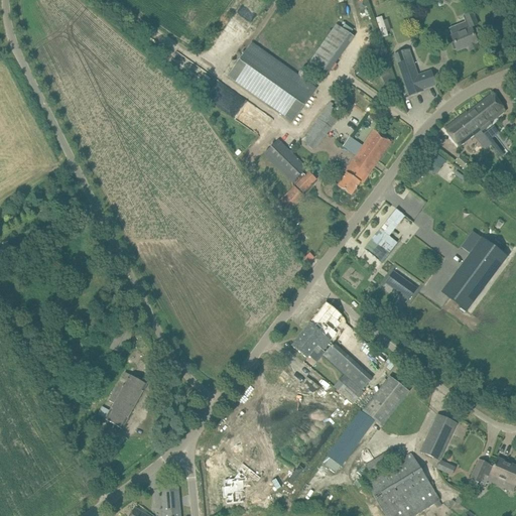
[(454,42),(452,43),(454,50),(457,49),(458,50),(469,46),(470,50),(477,47),(475,43),(477,42),(475,38),(473,33),(472,31),(471,27),(476,25),(471,13),(465,15),(467,22),(465,22),(460,24),(463,32),(453,36),(452,36),(454,41),(454,42)]
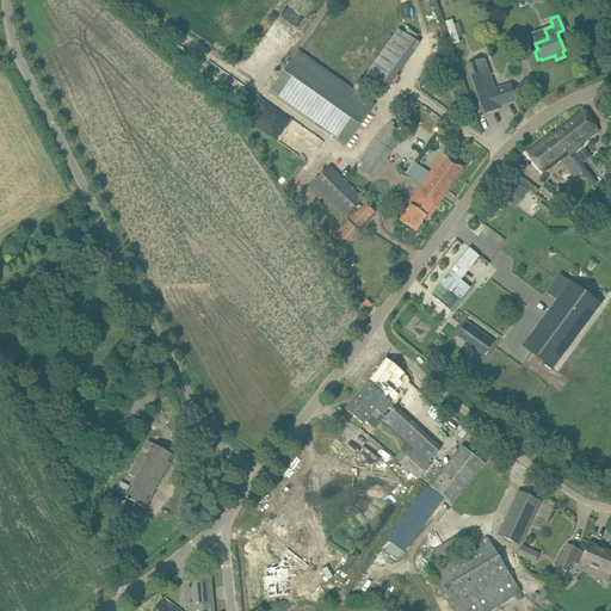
[(397,28),(365,76),(388,91),(420,42),(397,28)]
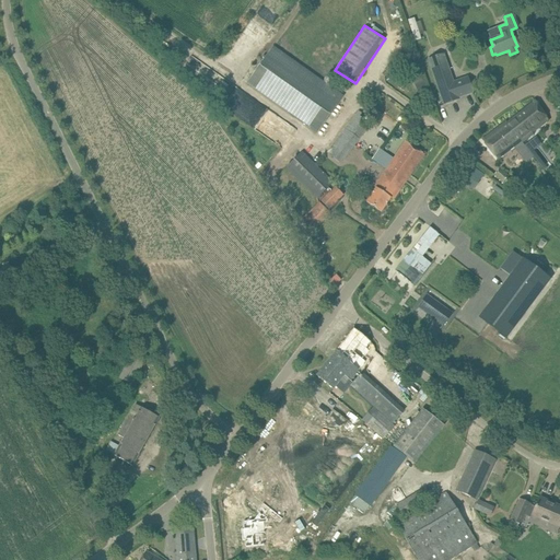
[(317,135),(343,96),(272,46),(246,84),(317,135)]
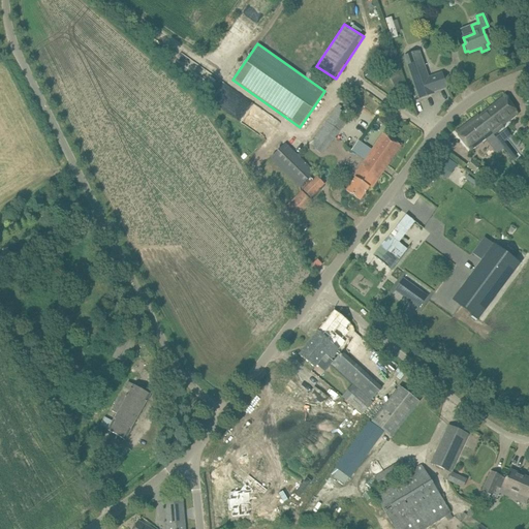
[(415,89),(419,99),(446,88),(443,79),(441,72),(428,76),(419,51),(402,57),(415,89)]
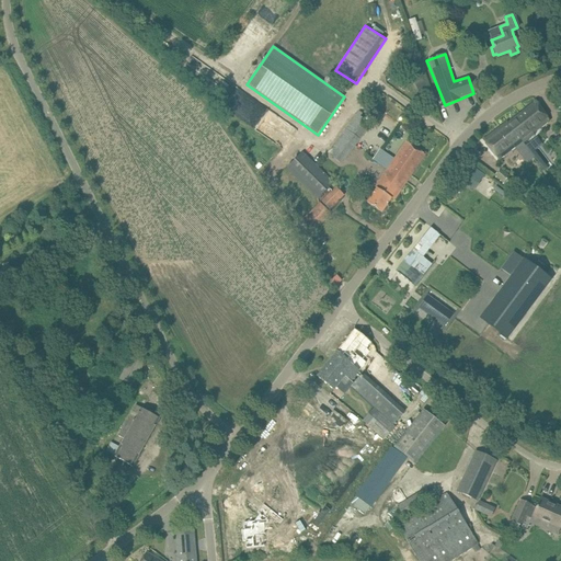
[(416,59),(408,63),(415,87),(425,83),(416,59)]
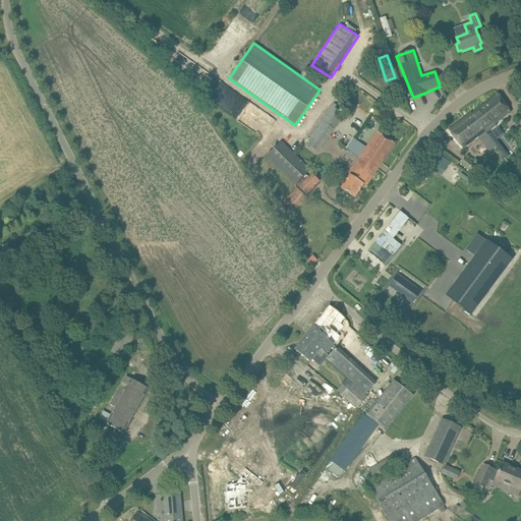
[(484,131),(486,133),(497,125),(496,123),(511,111),(498,94),(472,114),(471,113),(449,130),(463,149),(484,131)]
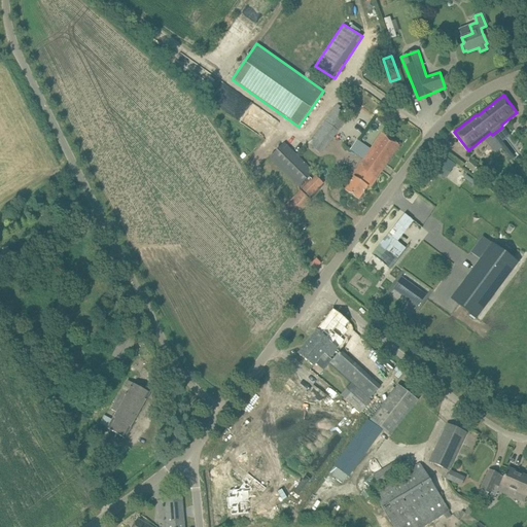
[(308,143),(322,153),(339,131),(334,127),(346,110),(338,103),(308,143)]
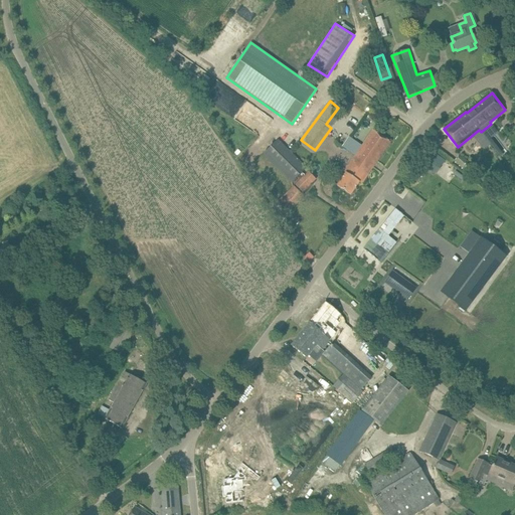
[(234,119),(259,134),(269,117),(250,106),(247,111),(244,110),(240,116),(237,114),(234,119)]
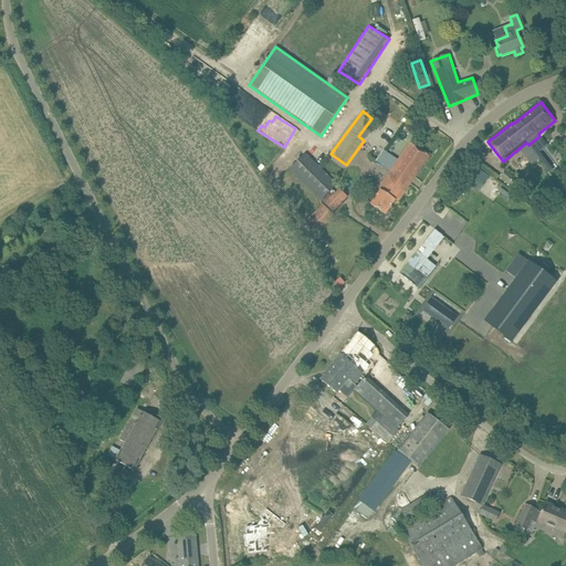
[(398,202),(429,156),(411,144),(379,189),(380,189),(370,205),(386,215),(395,200),(398,202)]
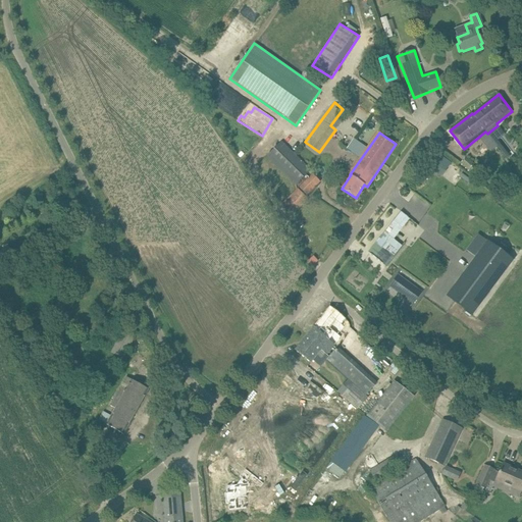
[(296,186),(311,170),(281,141),(266,157),(296,186)]
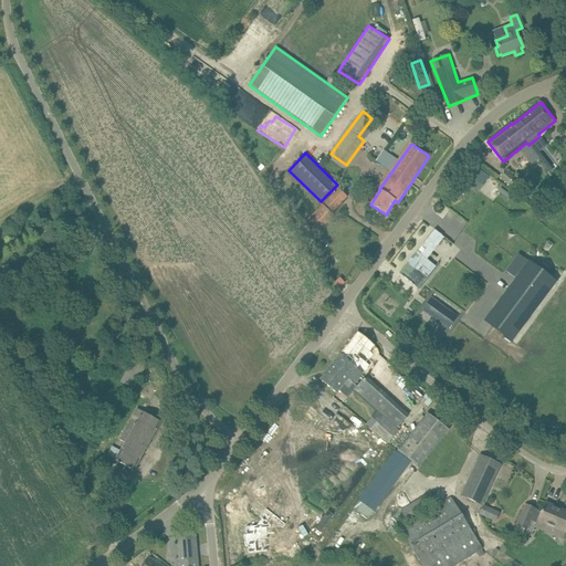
[(467,181),(479,191),(490,176),(478,167),(467,181)]
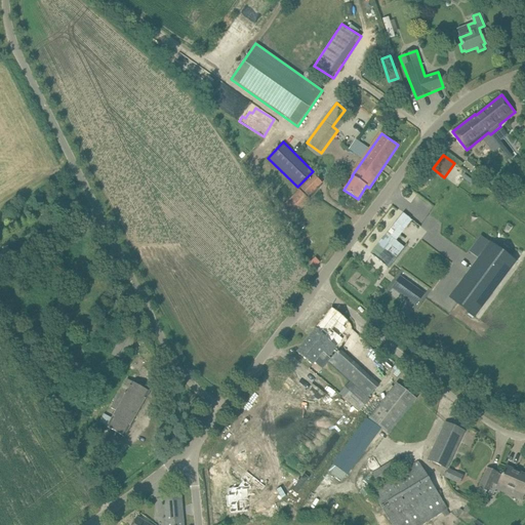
[(477,165),(470,159),(465,165),(472,171),(473,170),(476,172),(479,168),(477,166),(477,165)]
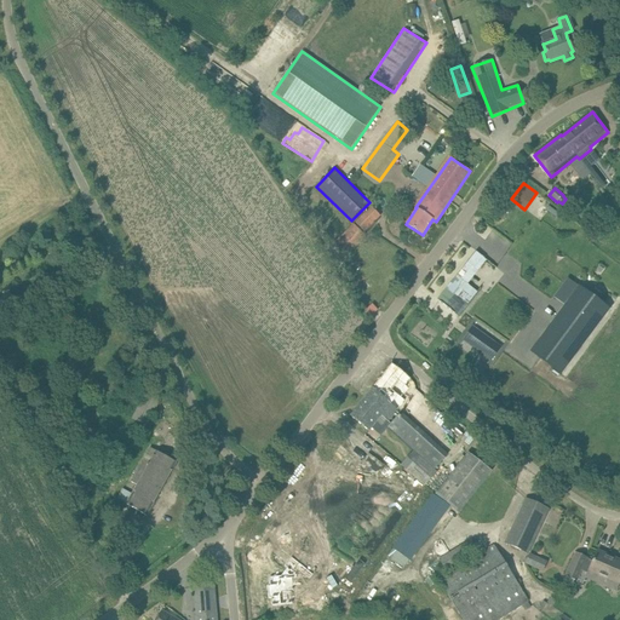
[(365,231),(380,216),(371,206),(355,222),(365,231)]
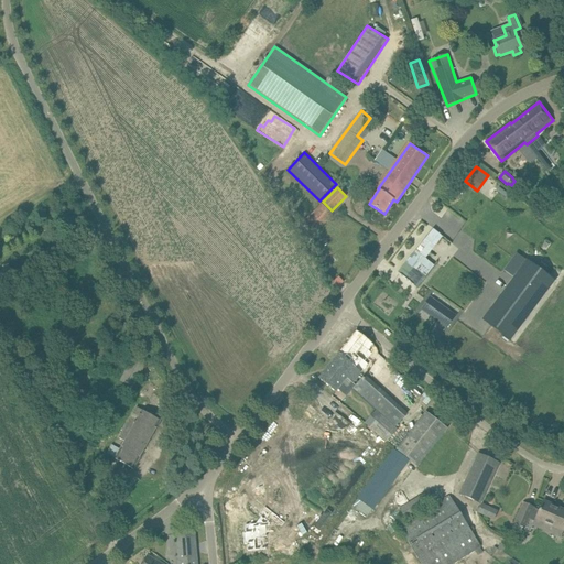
[(316,230),(333,215),(322,204),(305,219),(316,230)]
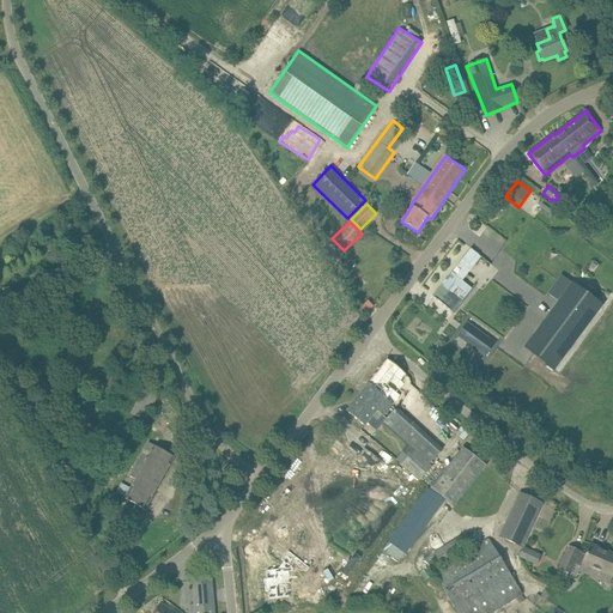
[(480,256),(471,248),(432,297),(453,313),(491,265),(480,256)]
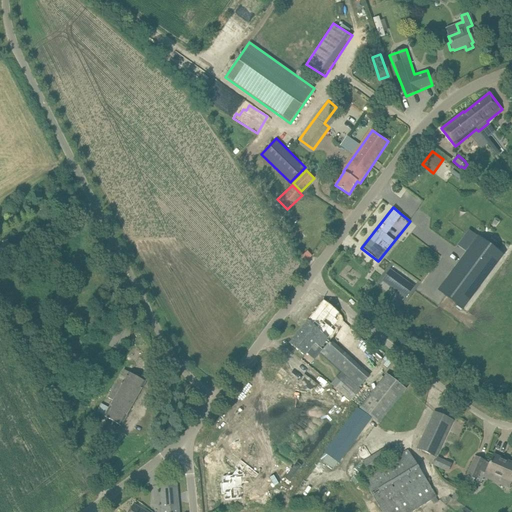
[(439,291),(463,308),(503,254),(479,237),(439,291)]
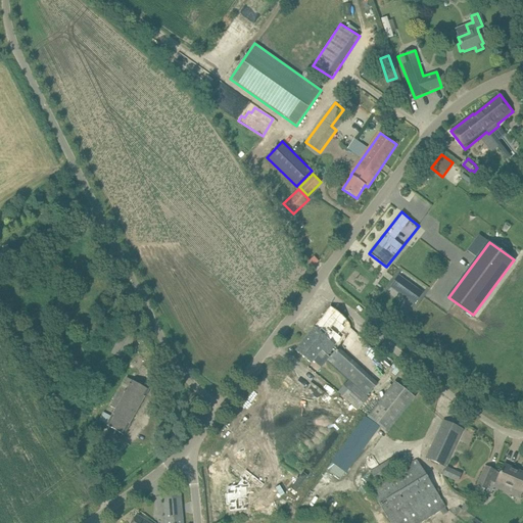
[(12,255),(8,247),(0,251),(0,260),(1,263),(12,255)]
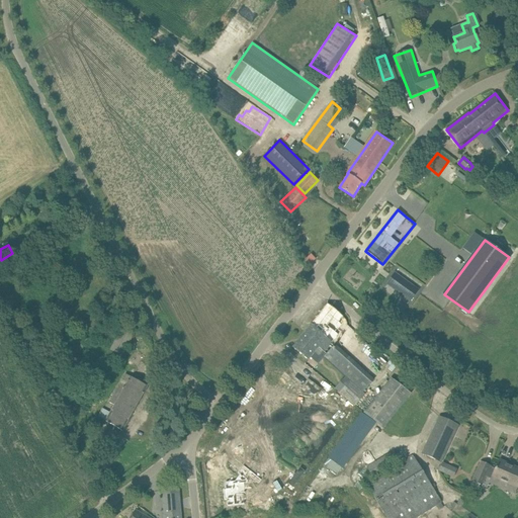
[(387,283),(411,300),(419,290),(395,273),(387,283)]
